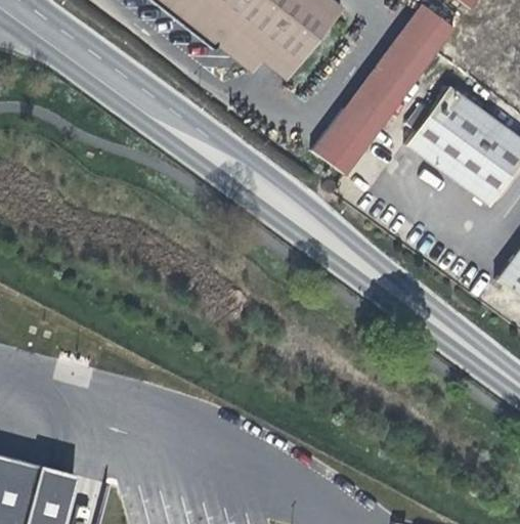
[(344,8),(333,0),(154,0),(215,49),(218,45),(253,74),(262,60),(287,80),(344,8)]
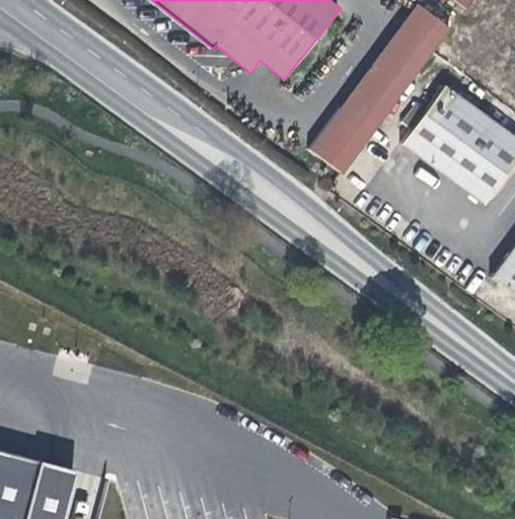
[(449,28),(450,27),(417,3),(341,106),(374,131),(436,48),(449,28)]
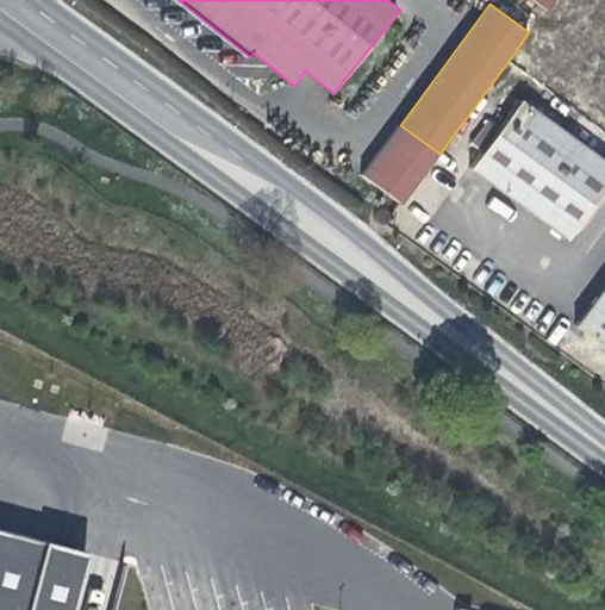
[(553,51),(528,33),(512,56),(536,74),(553,51)]
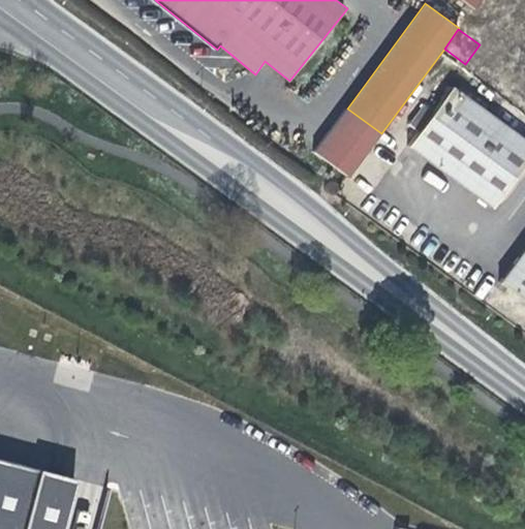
[(524,137),(454,86),(409,146),(494,208),(524,166),(524,137)]
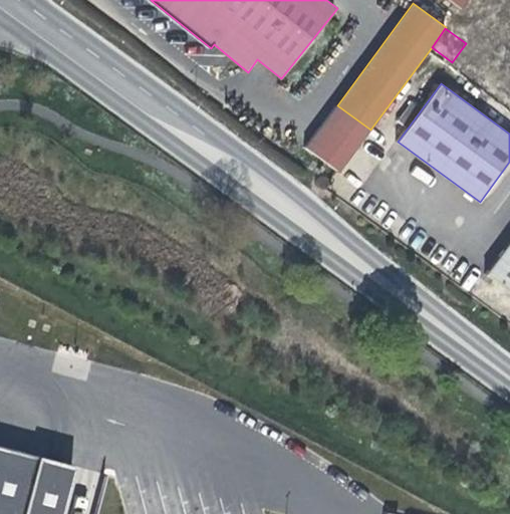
[(370,130),(337,105),(307,147),(340,171),(370,130)]
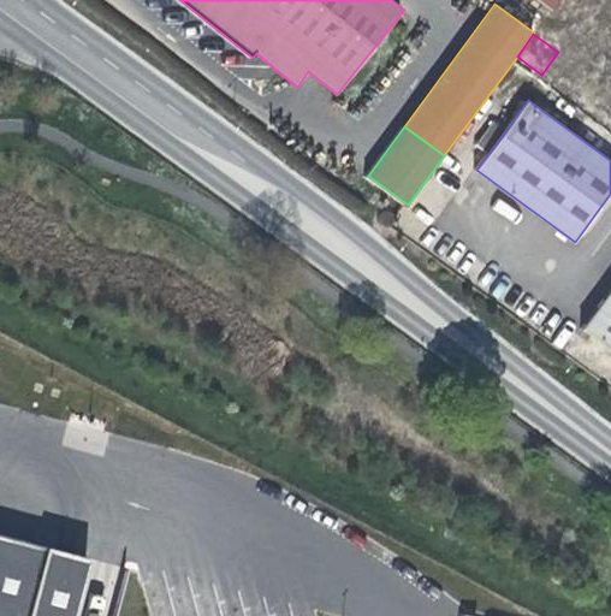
[(610,294),(585,330),(610,348),(610,294)]
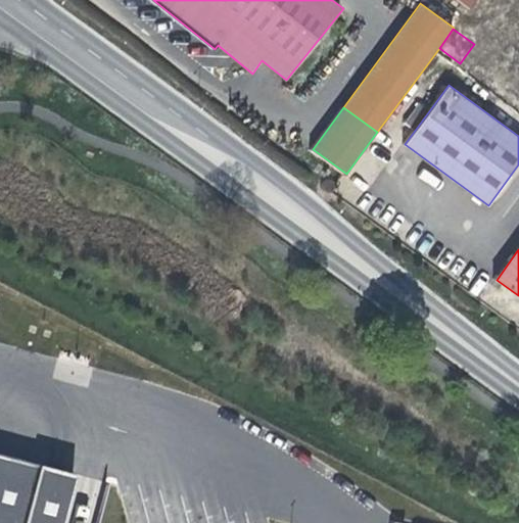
[(69,522),(83,477),(0,455),(0,522),(69,522)]
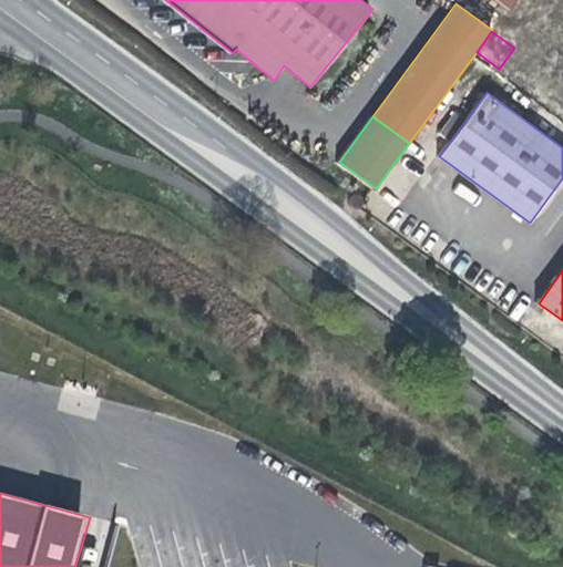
All buildings are outlined.
